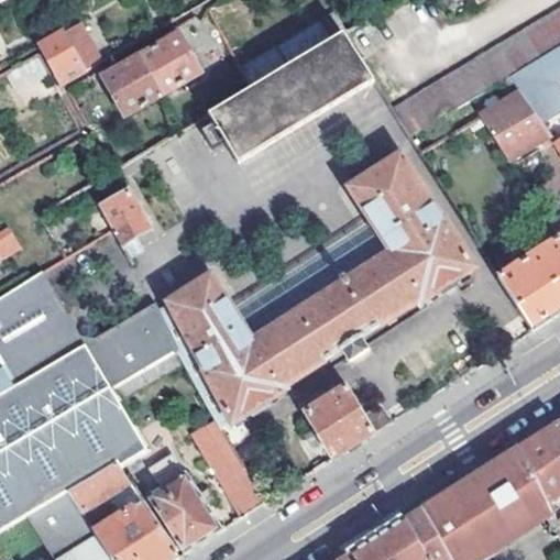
[(559,4),(387,108),(405,135),(441,113),(506,73),(559,40),(559,4)]
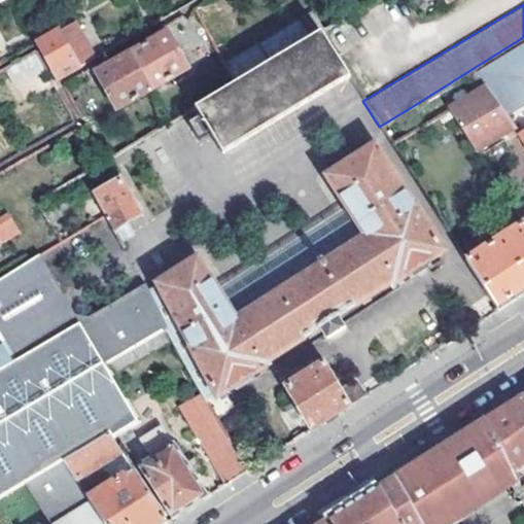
[(156,35),(128,51),(147,86),(183,67),(159,23),(152,27),(156,35)]
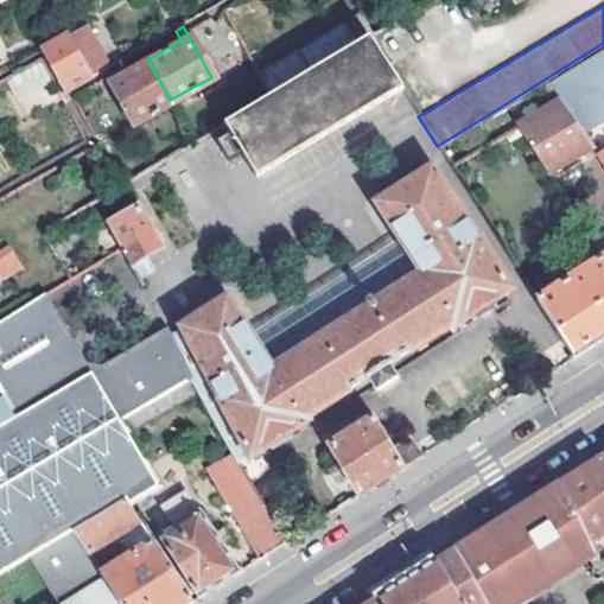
[(40,44),(57,78),(65,74),(69,82),(86,72),(63,31),(40,44)]
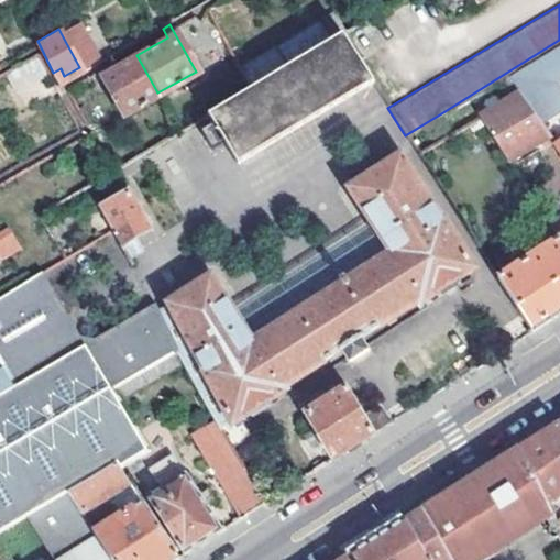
[(210,121),(222,141),(233,160),(370,78),(341,30),(205,112),(210,121)]
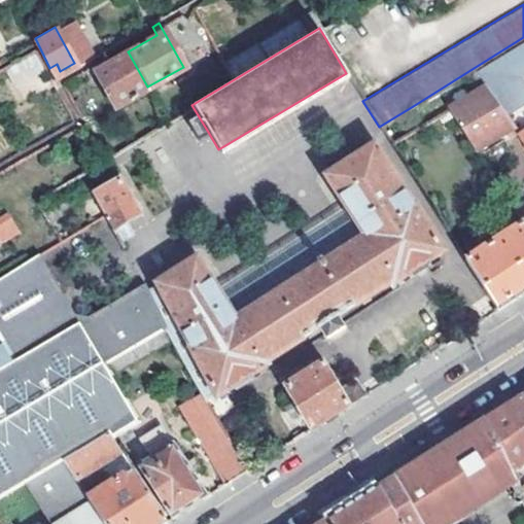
[(523,37),(474,68),(484,83),(511,125),(509,125),(513,131),(523,124),(523,85),(517,74),(523,69),(523,37)]
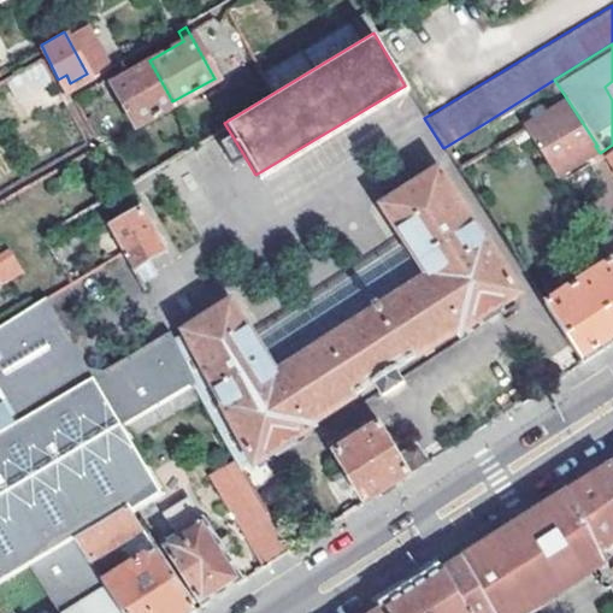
[(39,56),(1,76),(12,96),(16,96),(49,77),(39,56)]
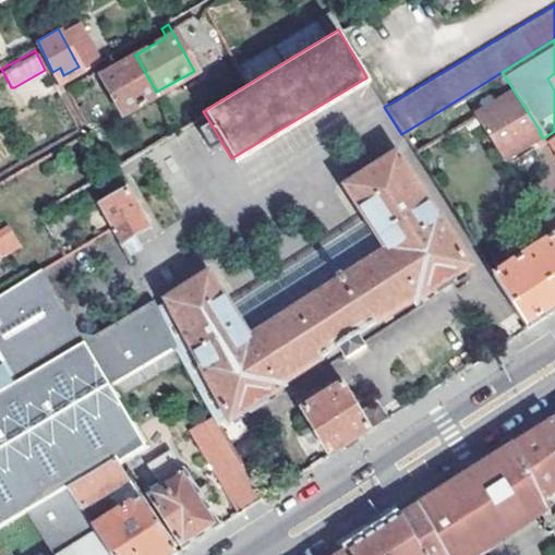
[(101,62),(93,67),(119,113),(156,92),(135,55),(107,71),(101,62)]
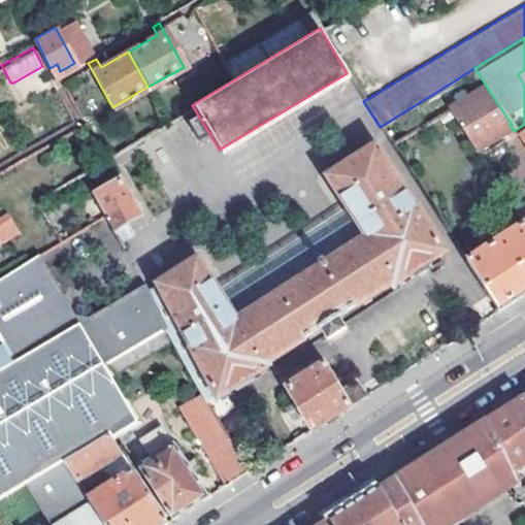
[(447,106),(473,149),(510,125),(512,125),(485,84),(447,106)]
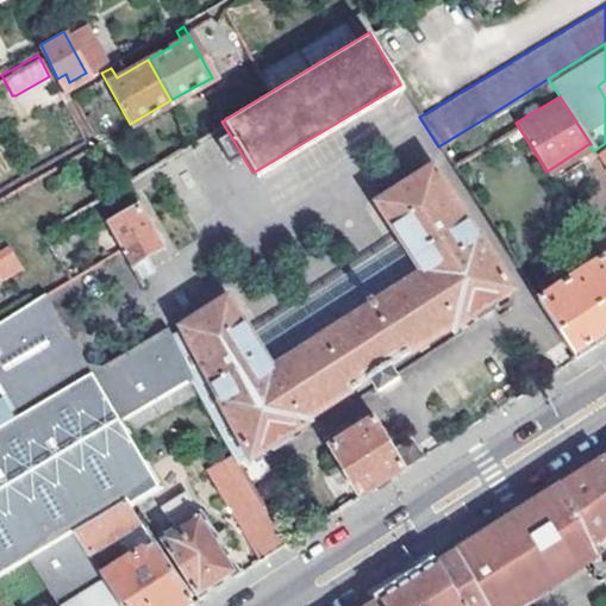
[(489,139),(478,123),(438,147),(449,164),(489,139)]
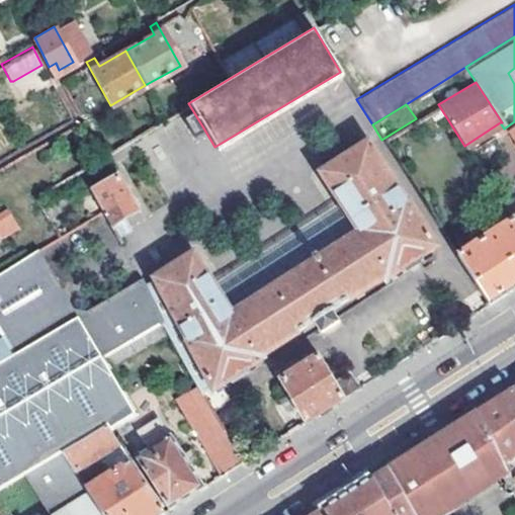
[(204,130),(193,111),(182,118),(193,137),(204,130)]
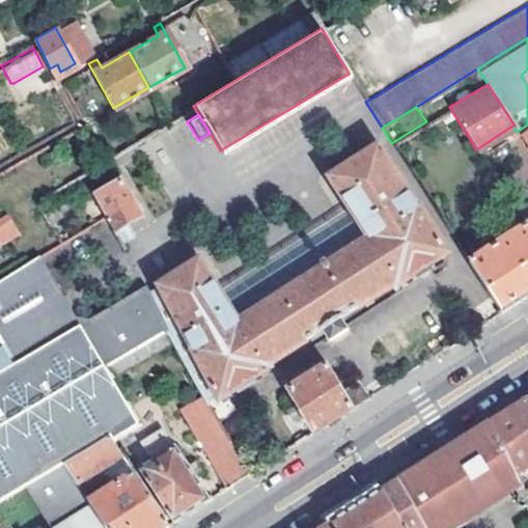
[(527,124),(517,132),(527,148),(527,124)]
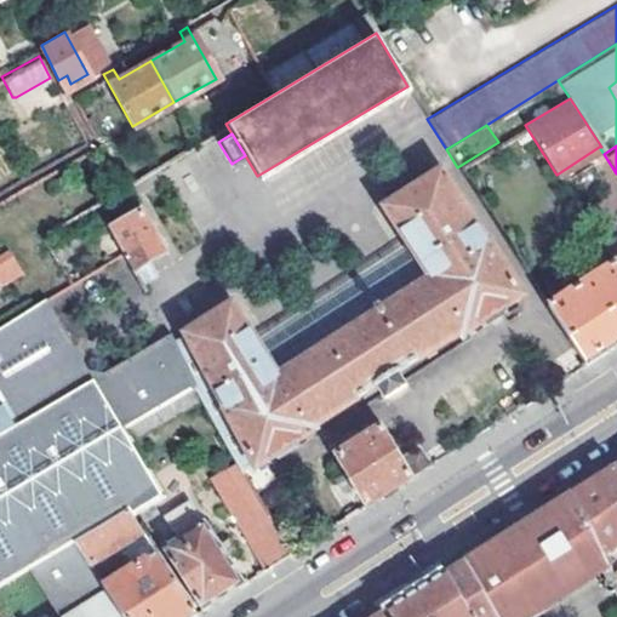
[(307,423),(373,380),(390,370),(516,292),(438,166),(380,204),(403,239),(426,275),(272,372),(250,337),(226,301),(167,337),(190,383),(199,396),(235,461),(239,468),(308,426),(307,423)]
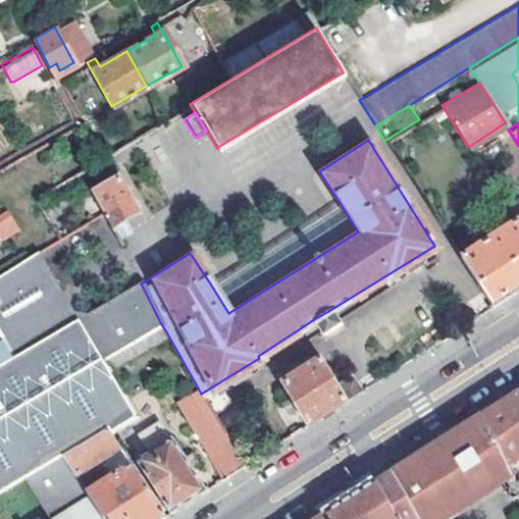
[(471,151),(498,194),(512,184),(503,169),(505,167),(487,140),(471,151)]
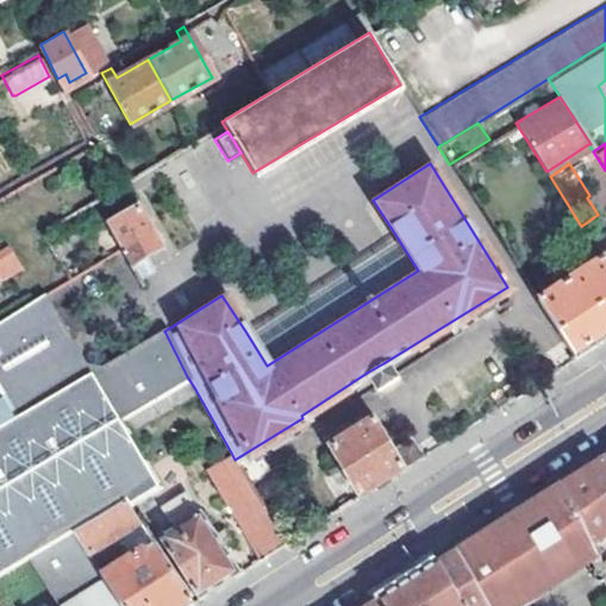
[(88,229),(104,254),(120,243),(137,276),(154,266),(144,250),(157,242),(135,204),(88,229)]
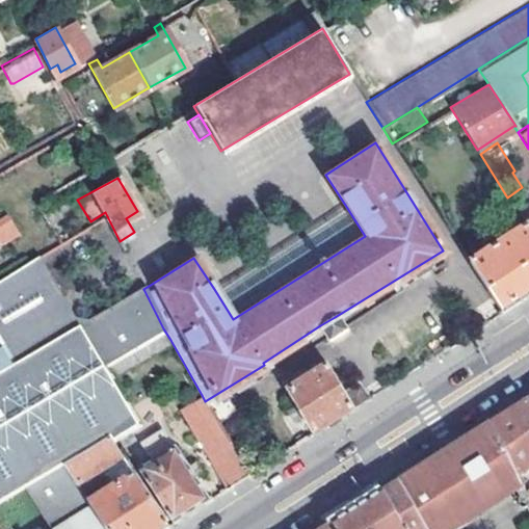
[(345,205),(214,289),(233,319),(365,236),(345,205)]
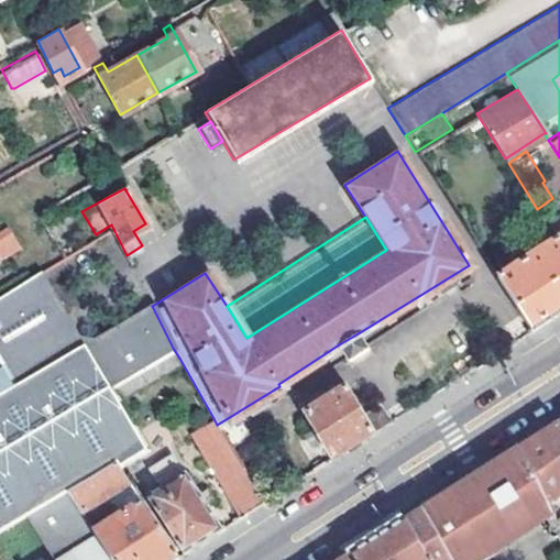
[(0,244),(6,242),(3,240),(9,235),(3,226),(0,227),(0,244)]
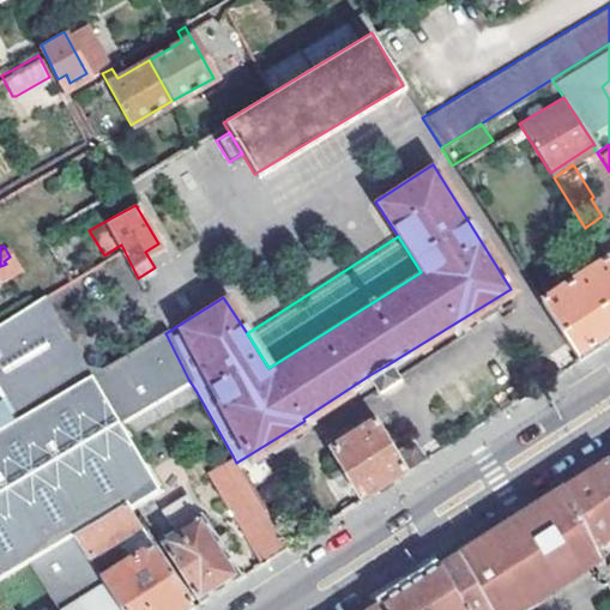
[(603,257),(538,297),(578,358),(591,350),(609,337),(609,263),(605,255),(603,257)]
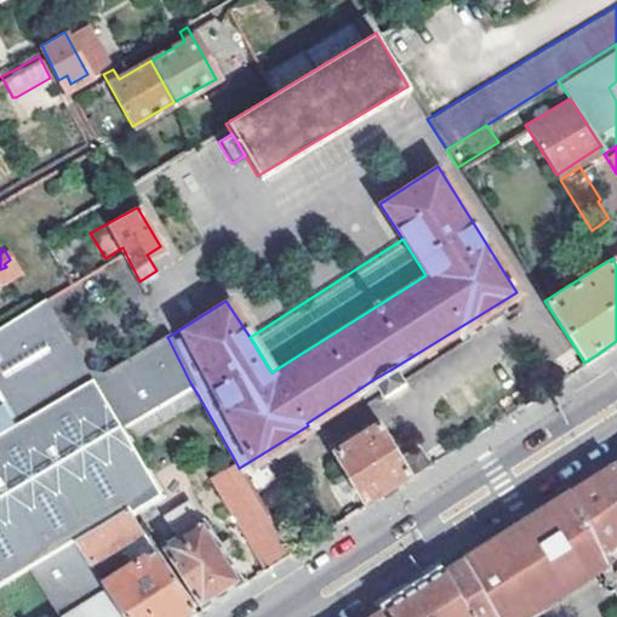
[(121,424),(190,383),(167,337),(165,332),(140,347),(129,355),(101,371),(87,364),(47,293),(0,320),(0,400),(11,417),(0,423),(0,558),(15,549),(26,566),(56,616),(58,616),(76,607),(81,616),(121,616),(98,581),(87,563),(73,540),(125,507),(129,512),(135,508),(158,493),(121,424)]
